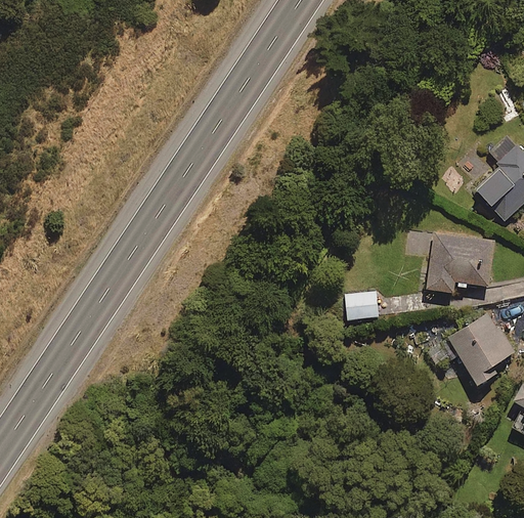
[(523,204),(523,154),(508,137),(489,154),(500,166),(473,190),(504,223),(523,204)]
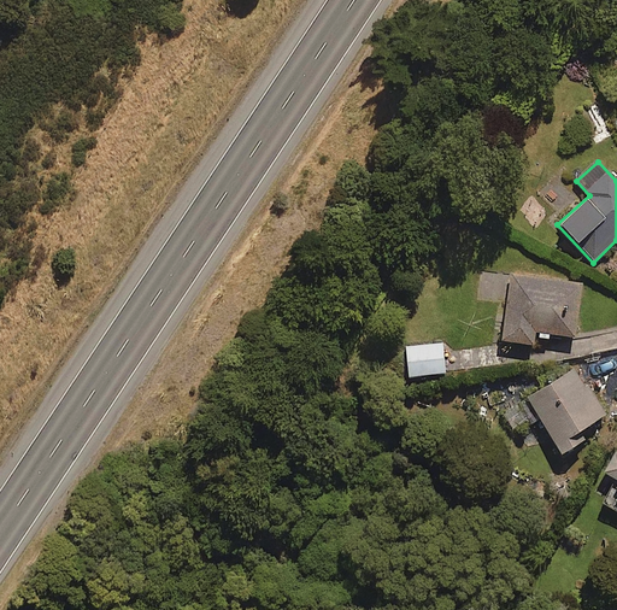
[(550,339),(550,335),(574,339),(582,286),(511,275),(501,341),(533,346),(535,336),(550,339)]
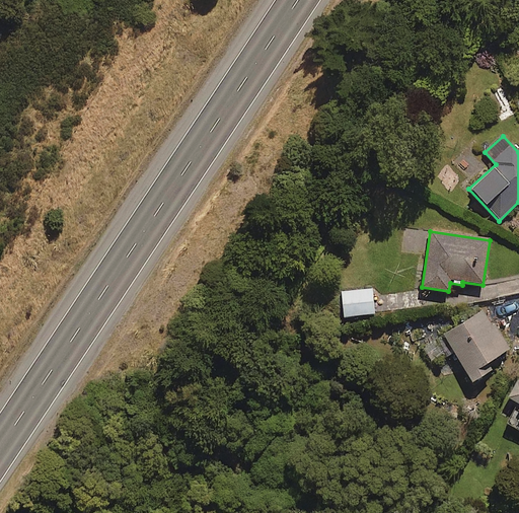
[(374,292),(341,294),(343,315),(376,313),(374,292)]
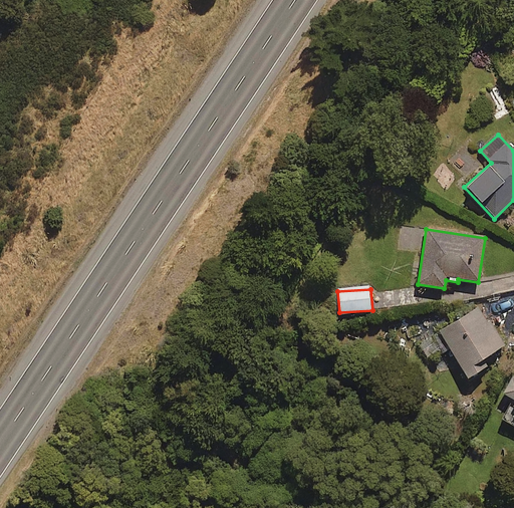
[(450,324),(430,335),(442,356),(452,351),(467,377),(489,365),(484,357),(503,347),(481,307),(460,318),(456,311),(446,317),(450,324)]
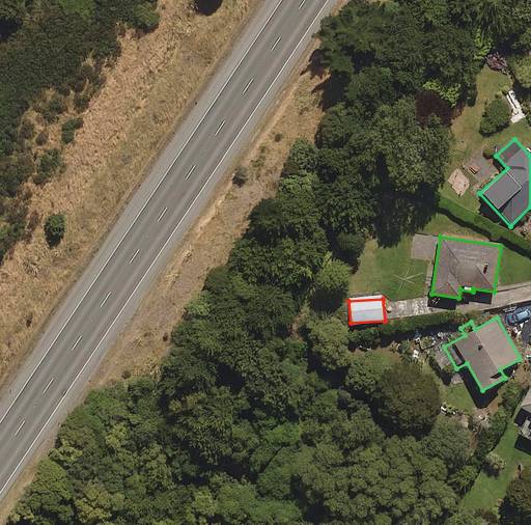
[(530,442),(530,391),(529,390),(520,408),(530,414),(530,418),(521,436),(530,442)]
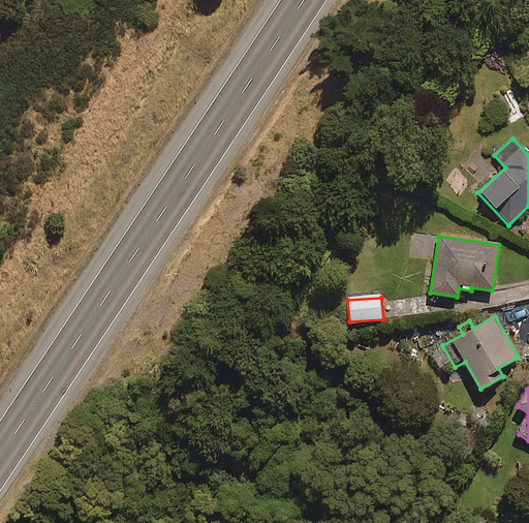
All buildings are outlined.
